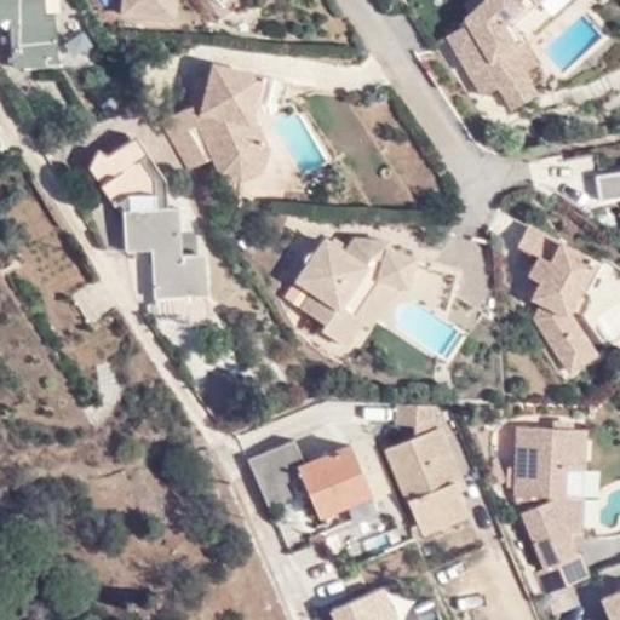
[(10,19),(13,69),(58,65),(55,17),(38,17),(35,0),(0,0),(0,22),(4,19),(10,19)]
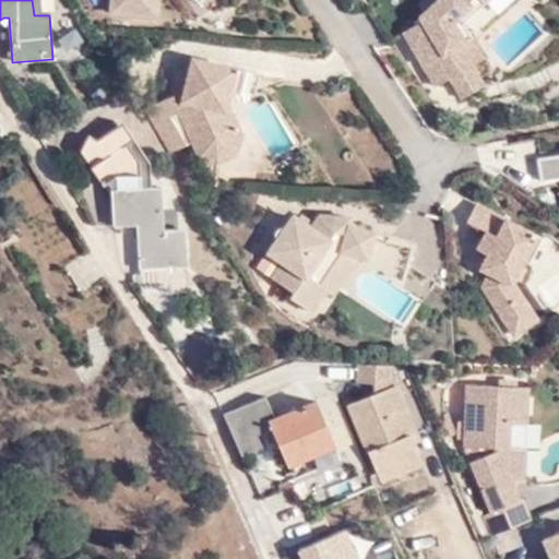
[(163,0),(113,0),(113,11),(163,13),(163,0)]
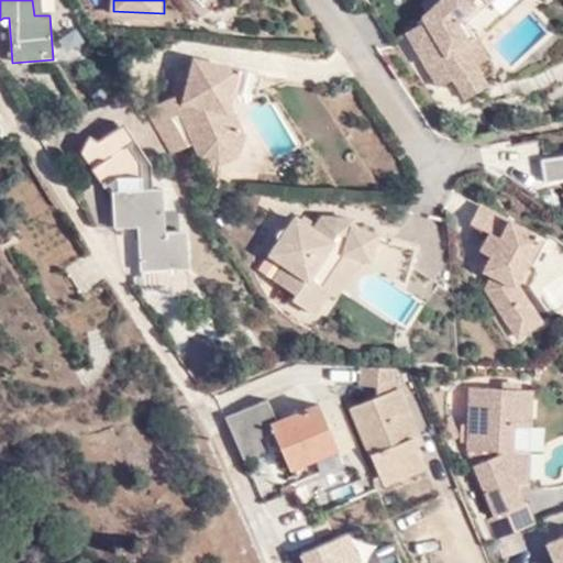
[(407,33),(412,43),(466,35),(459,22),(476,6),(473,0),(487,0),(490,3),(494,0),(426,0),(422,3),(428,11),(421,14),(426,22),(407,33)]
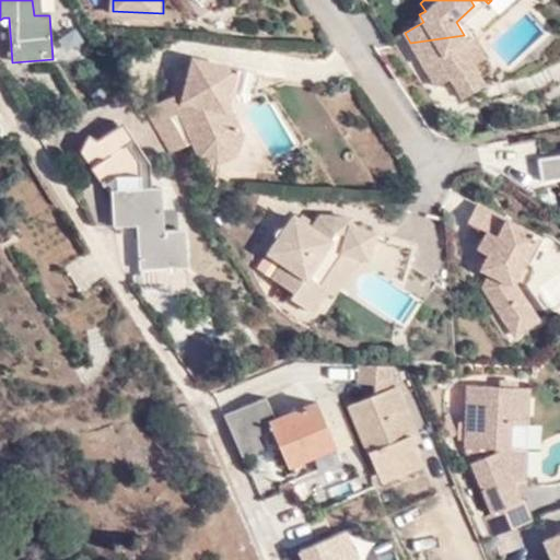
[(468,34),(474,33),(467,22),(488,3),(485,0),(470,0),(474,6),(456,22),(464,35),(468,34)]
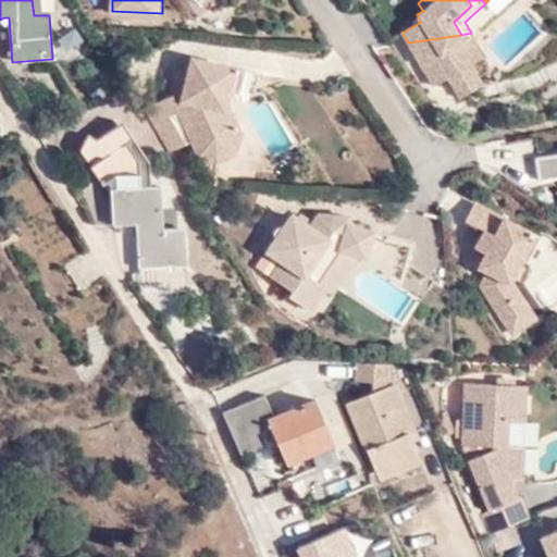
[(483,57),(471,33),(466,34),(461,35),(477,61),(483,57)]
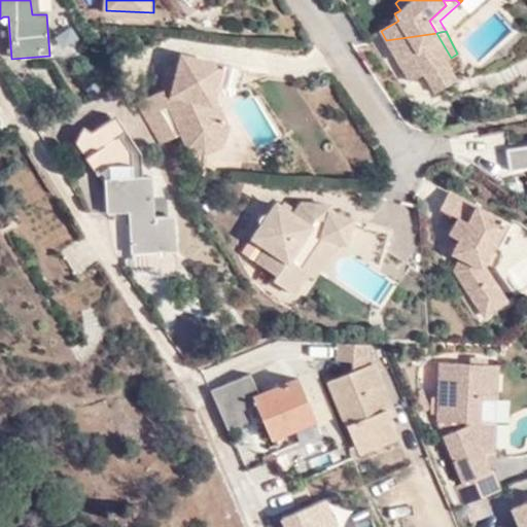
[(436,33),(386,40),(411,81),(425,74),(436,93),(456,79),(446,62),(451,58),(436,33)]
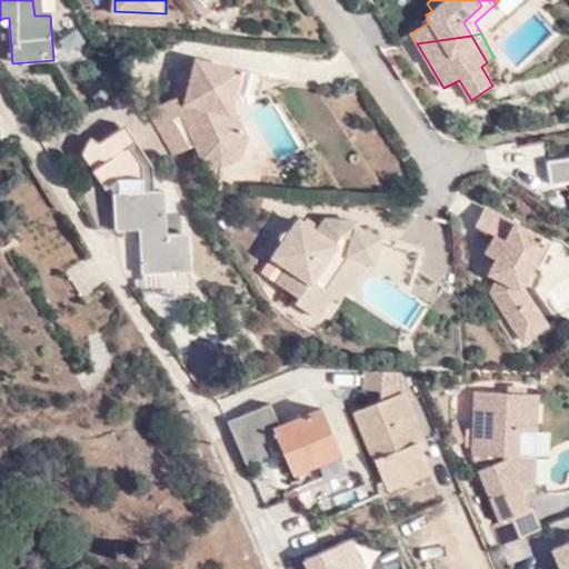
[(187,105),(180,97),(155,112),(181,156),(202,145),(205,155),(231,163),(250,157),(256,140),(248,117),(240,115),(249,63),(200,53),(195,76),(187,105)]
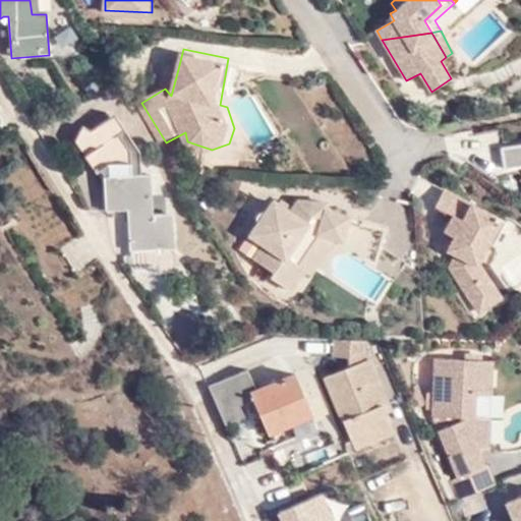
[(171,68),(165,89),(171,96),(178,69),(171,68)]
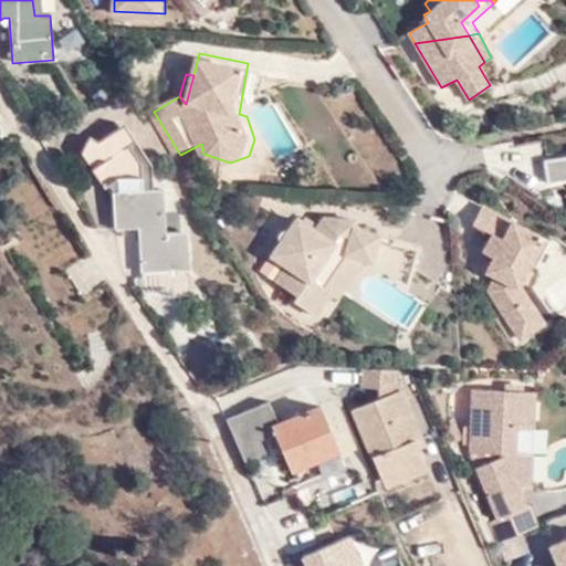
[(154,263),(154,271),(181,270),(179,232),(166,232),(164,190),(153,190),(153,163),(126,123),(100,139),(91,136),(83,152),(104,185),(108,182),(114,191),(116,229),(138,228),(140,263),(154,263)]
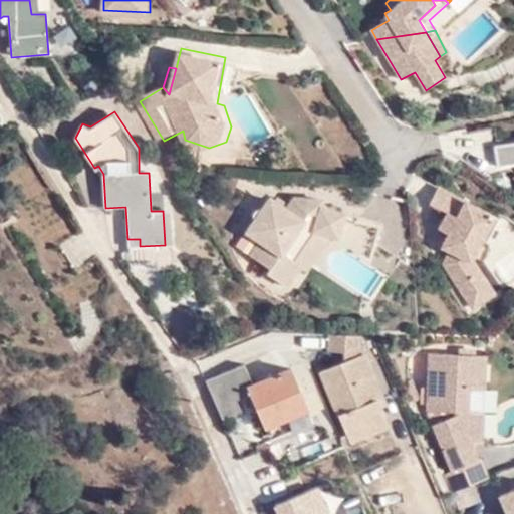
[(513,136),(486,140),(490,164),(510,161),(512,178),(513,177),(513,136)]
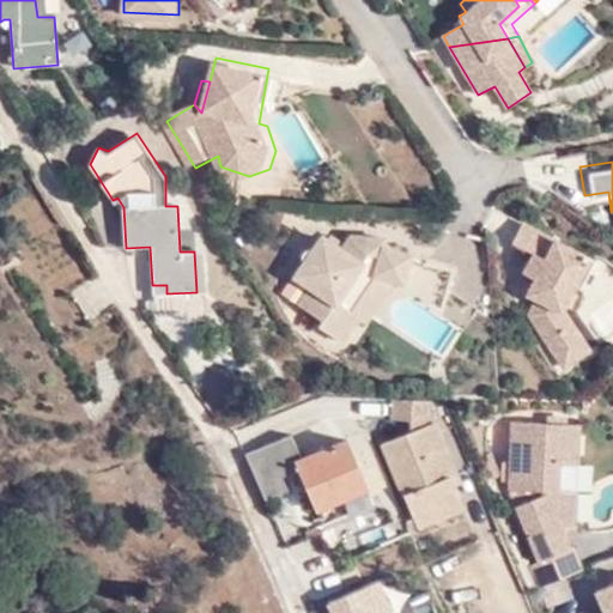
[(525,271),(516,286),(528,293),(519,313),(553,364),(583,344),(557,303),(584,249),(516,212),(503,238),(521,248),(513,263),(525,271)]
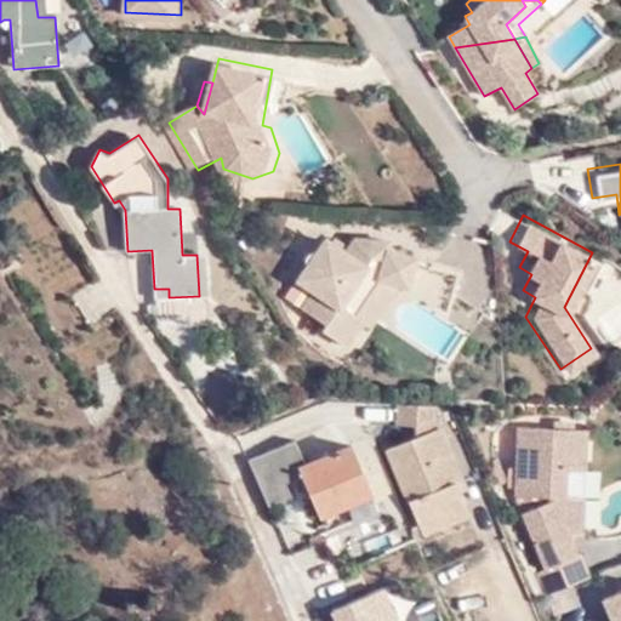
[(349,347),(368,322),(357,313),(381,279),(398,285),(410,289),(421,257),(394,249),(393,238),(358,234),(348,248),(329,235),(300,278),(317,290),(305,308),(329,325),(325,331),(349,347)]
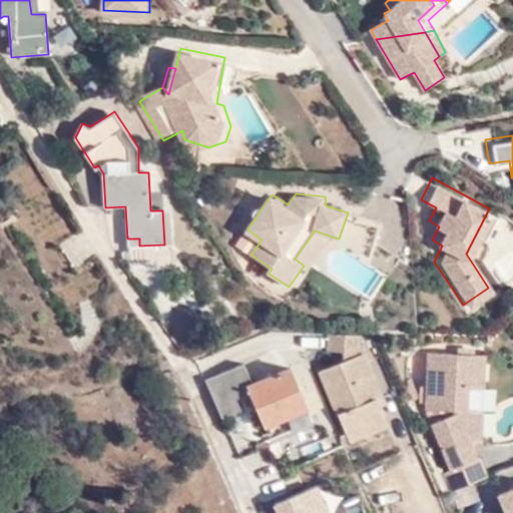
[(423,234),(432,239),(439,226),(429,220),(423,234)]
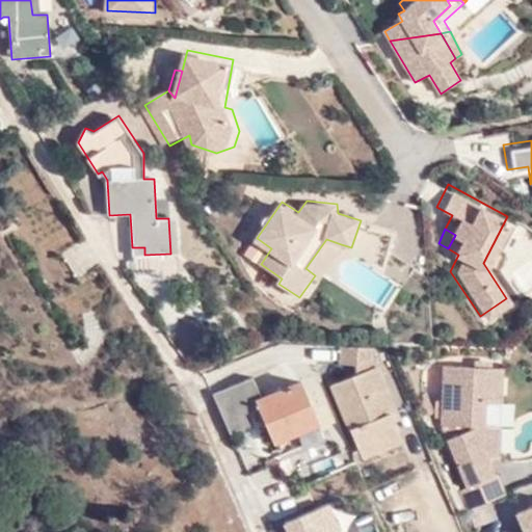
[(306,268),(315,275),(318,277),(341,244),(326,239),(306,268)]
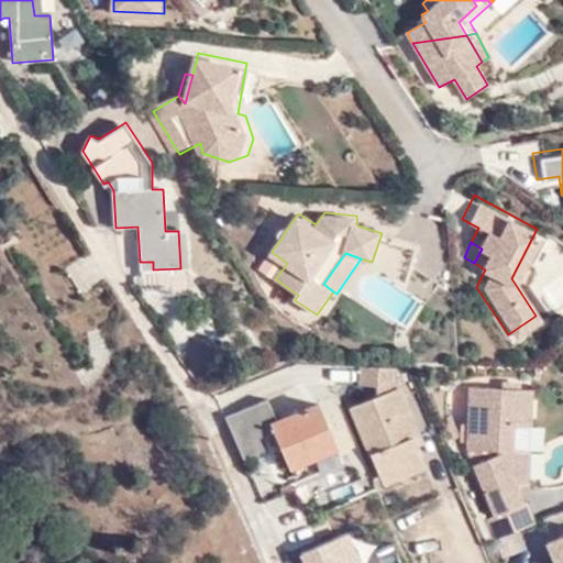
[(383,305),(408,315),(416,294),(389,284),(383,305)]
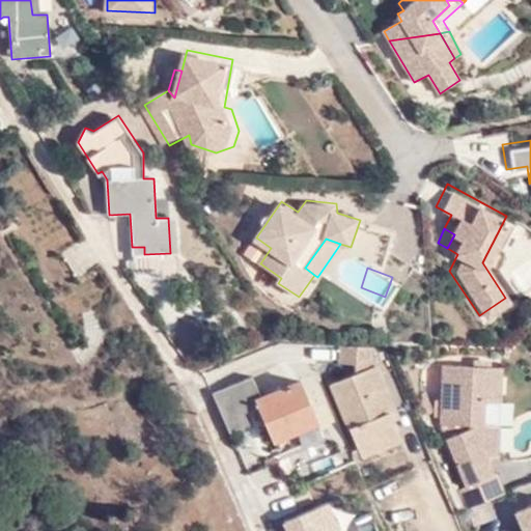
[(373,347),(339,346),(339,363),(354,364),(354,374),(329,385),(363,460),(403,442),(395,419),(402,416),(373,347)]
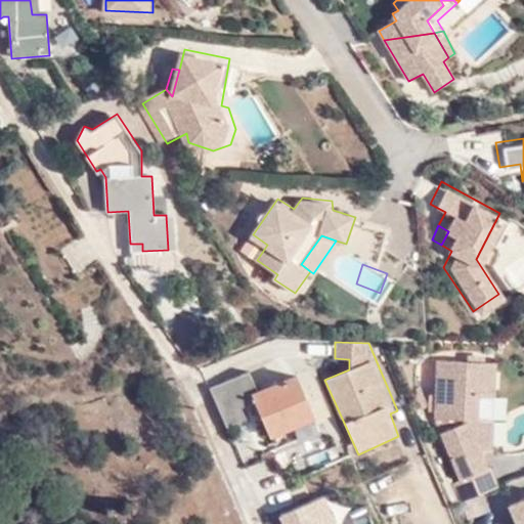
[(433,418),(459,480),(489,468),(484,452),(493,451),(494,418),(478,418),(479,392),(479,359),(435,358),(433,418)]
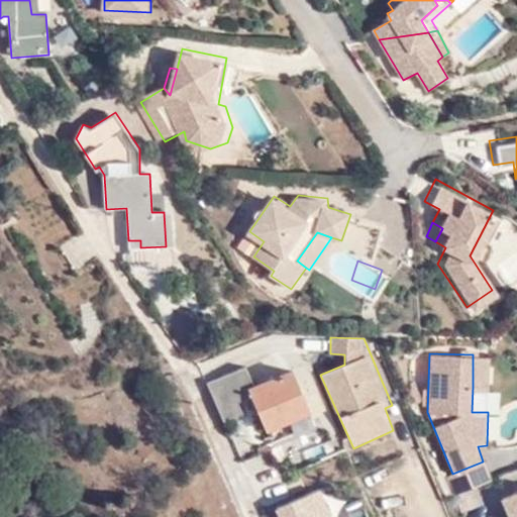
[(489,354),(473,354),(473,387),(489,387),(489,354)]
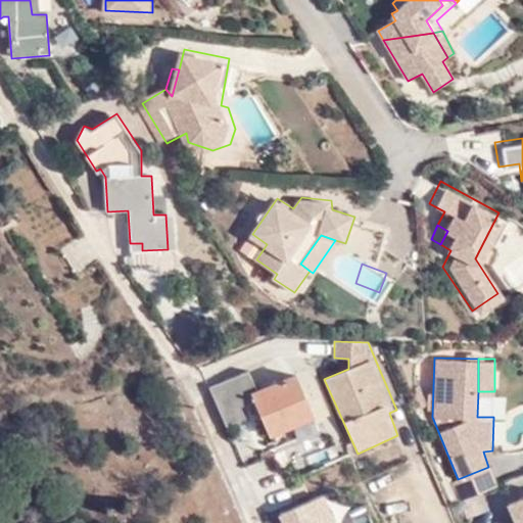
[(248,369),(210,386),(227,426),(245,418),(242,407),(255,400),(273,440),(276,446),(277,446),(317,427),(294,374),(257,390),(248,369)]
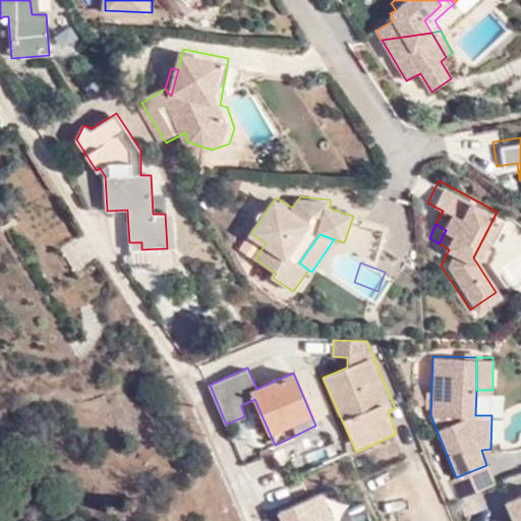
[(493,390),(476,390),(475,415),(491,415),(493,390)]
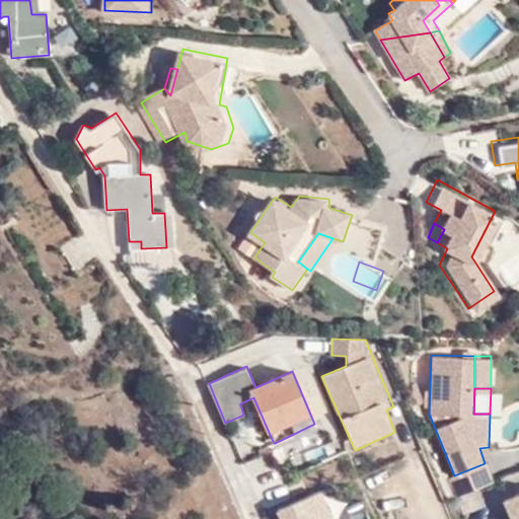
[(297,466),(329,454),(324,441),(291,453),(297,466)]
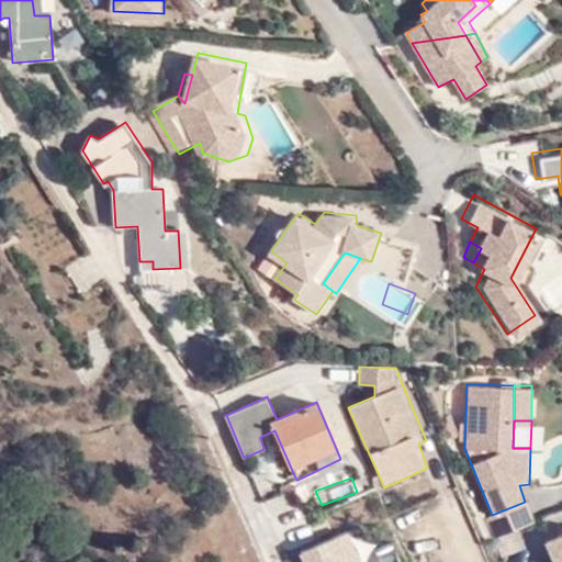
[(547,510),(561,504),(561,482),(539,492),(547,510)]
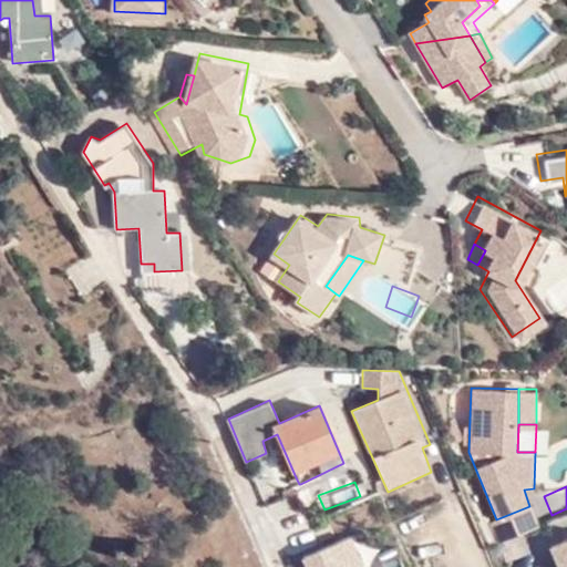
[(269,495),(275,515),(303,507),(299,487),(269,495)]
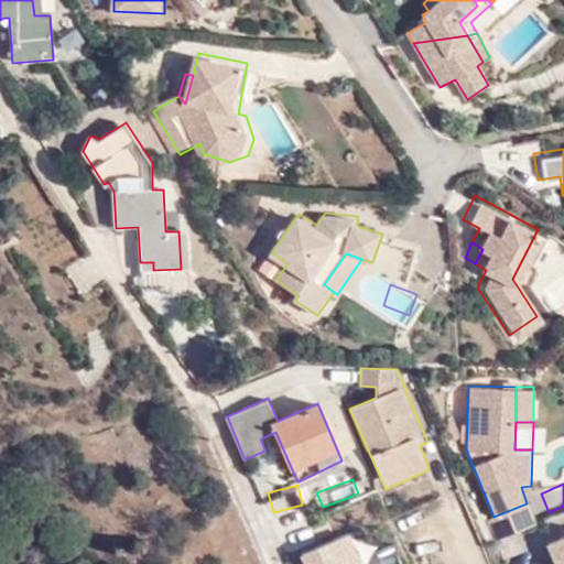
[(478,523),(485,541),(503,532),(533,519),(527,503),(494,517),(478,523)]
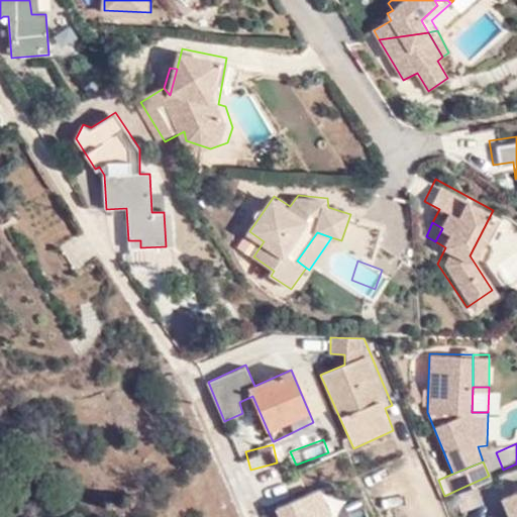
[(474,516),(461,488),(444,496),(452,516),(474,516)]
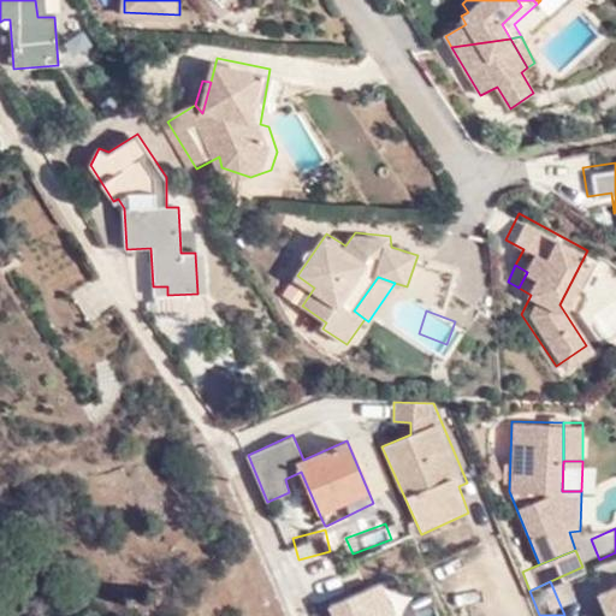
[(615,615),(615,584),(598,592),(608,615),(615,615)]
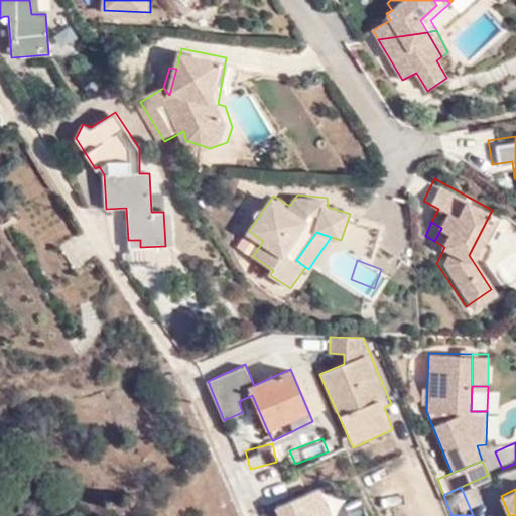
[(330,515),(319,491),(279,507),(282,515),(330,515)]
